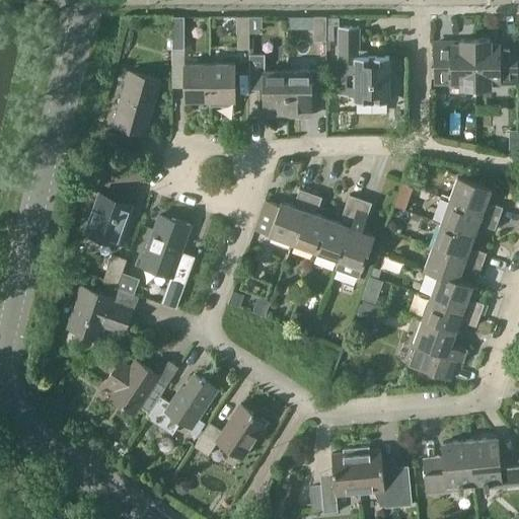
[(184,50),(184,17),(172,17),(171,50),(184,50)]
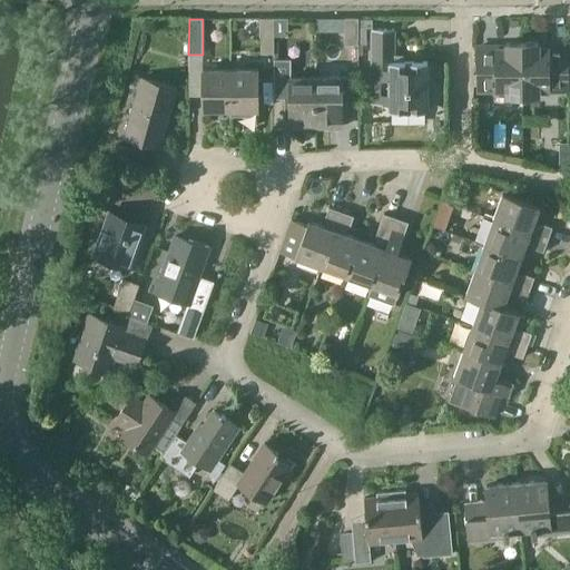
[(274,55),(274,53),(274,19),(261,19),(259,55),(274,55)]
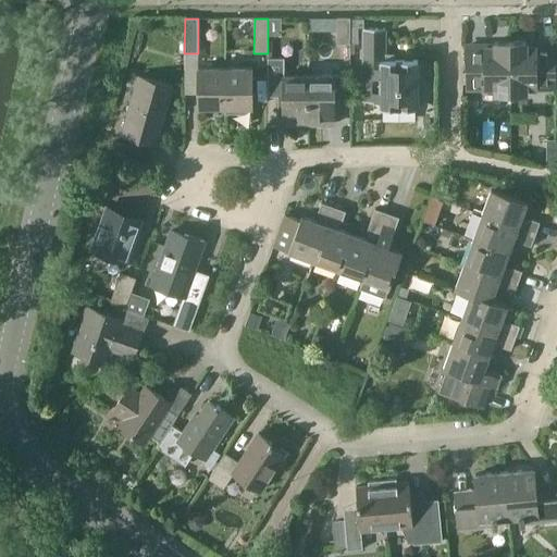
[(337,19),(327,19),(327,31),(337,31),(337,19)]
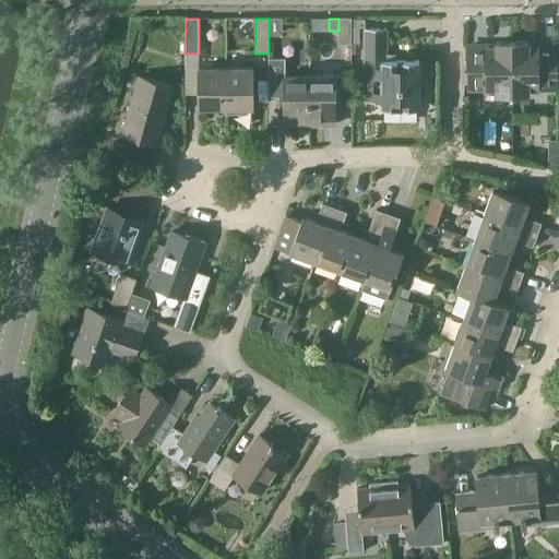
[(351,19),(339,19),(339,31),(339,45),(352,45),(351,19)]
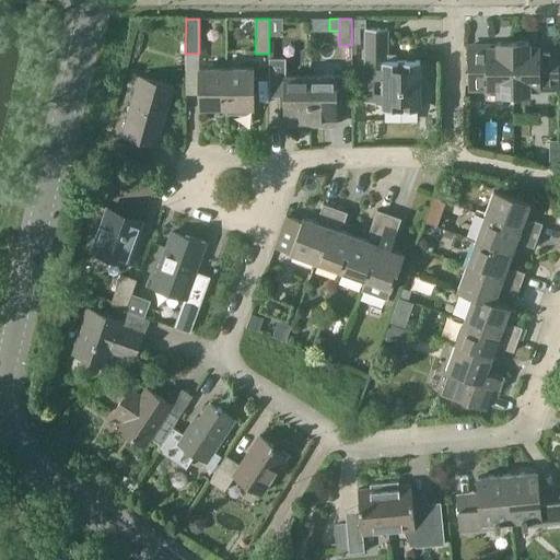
[(387,28),(365,28),(365,102),(383,102),(383,108),(419,108),(419,60),(387,60),(387,28)]
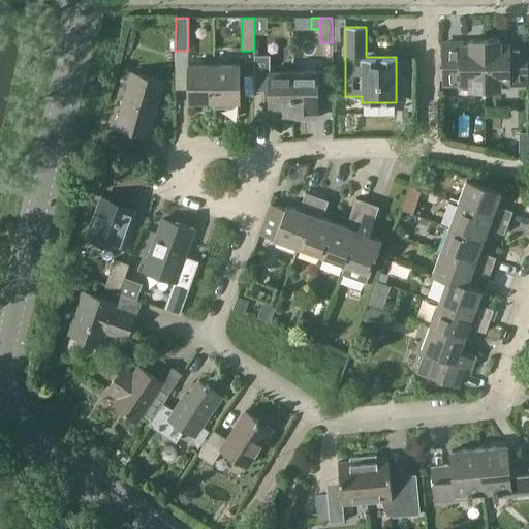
[(470,88),(485,88),(485,39),(470,39),(470,44),(443,44),(443,84),(470,84),(470,88)]
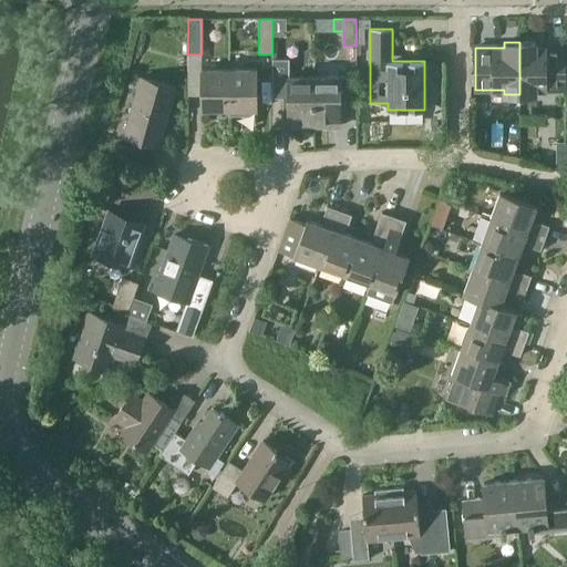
[(535,42),(519,42),(519,94),(536,94),(536,90),(565,89),(564,47),(536,47),(535,42)]
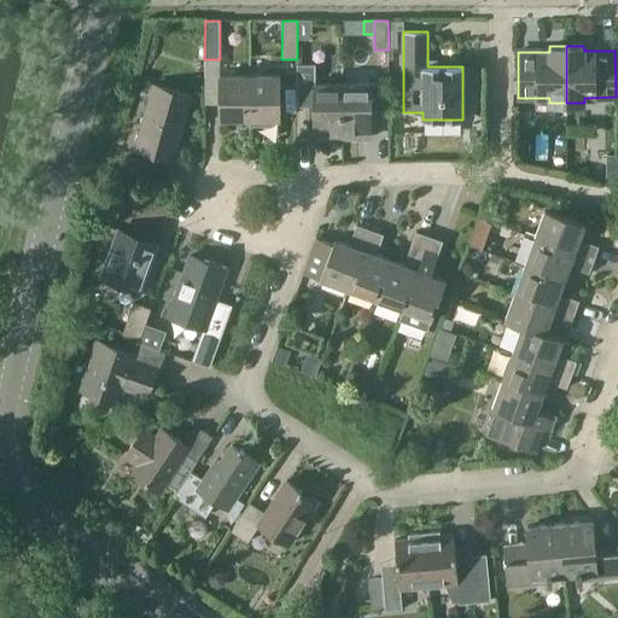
[(220,120),(249,120),(249,75),(220,75),(220,120)]
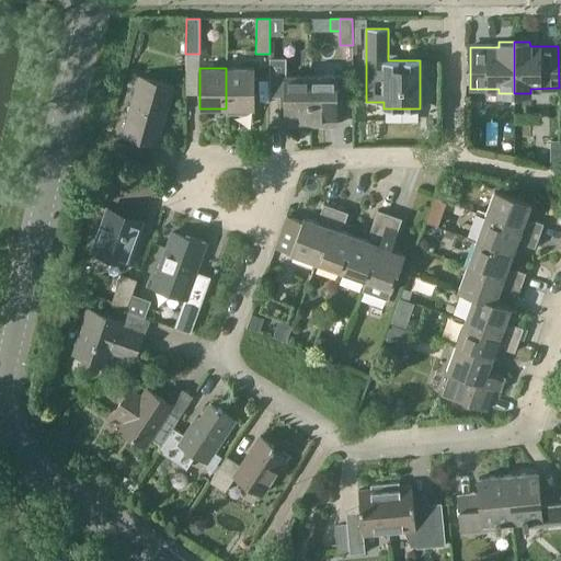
[(254,68),(226,68),(226,109),(254,109),(254,68)]
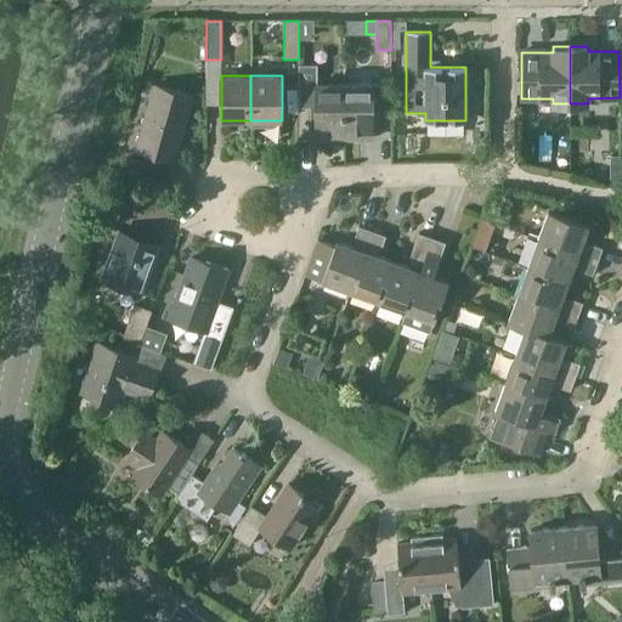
[(316,126),(316,139),(345,137),(344,84),(316,84),(316,111),(311,111),(311,126),(316,126)]
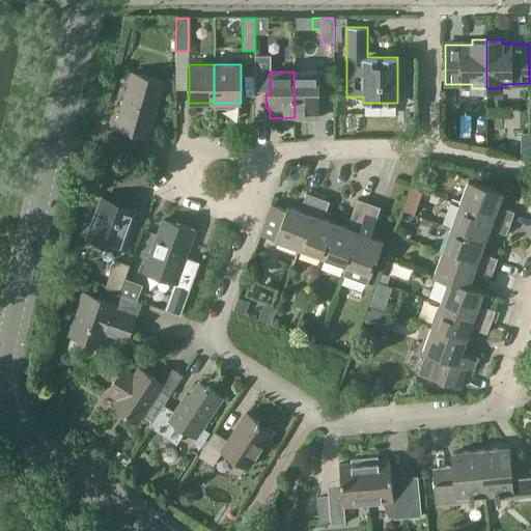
[(318,117),(318,109),(324,109),(324,94),(318,94),(318,72),(294,72),(295,117),(318,117)]
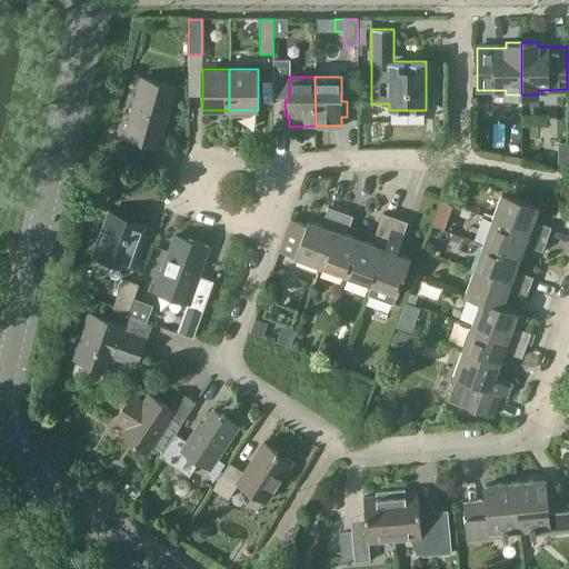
[(160,146),(166,126),(168,119),(167,119),(176,88),(142,79),(126,137),(160,146)]
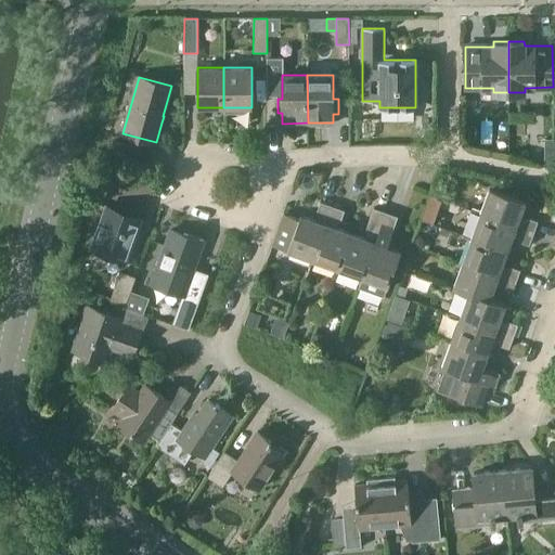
[(143,163),(146,149),(116,140),(113,154),(143,163)]
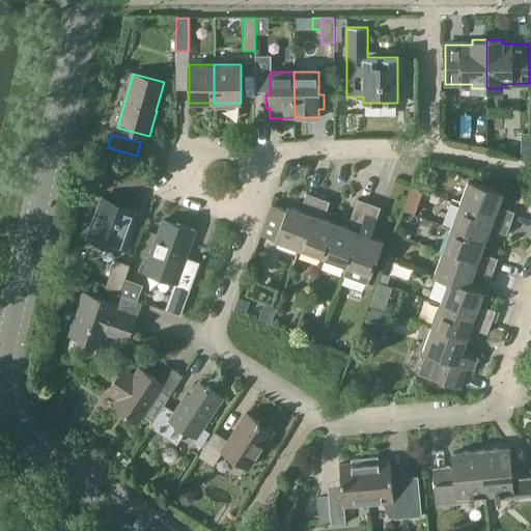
[(462,199),(459,204),(511,223),(515,211),(507,207),(503,210),(498,207),(503,192),(469,179),(462,199)]
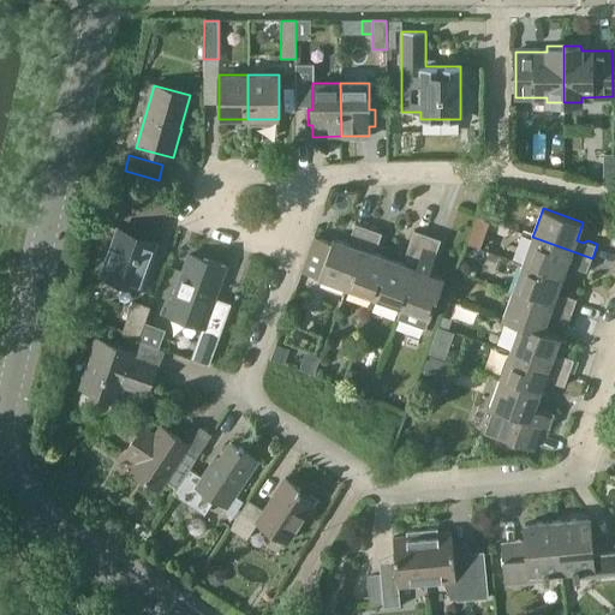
[(318,278),(347,287),(369,227),(356,222),(352,233),(353,237),(351,244),(333,237),(330,244),(314,238),(303,272),(318,278)]
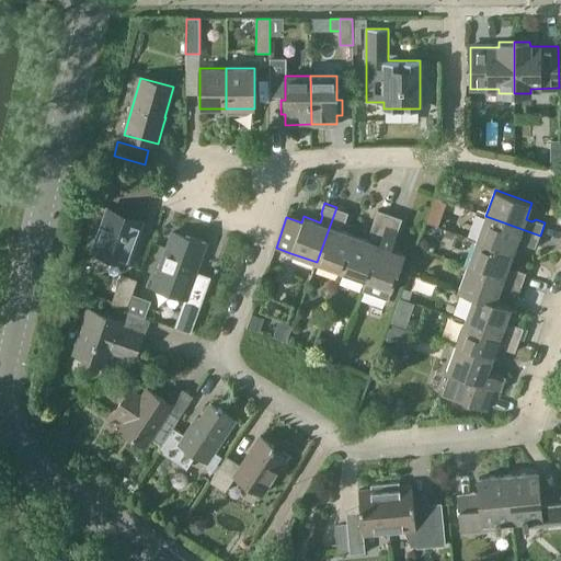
[(317,262),(341,271),(354,233),(340,229),(341,222),(345,221),(348,212),(336,207),(317,262)]
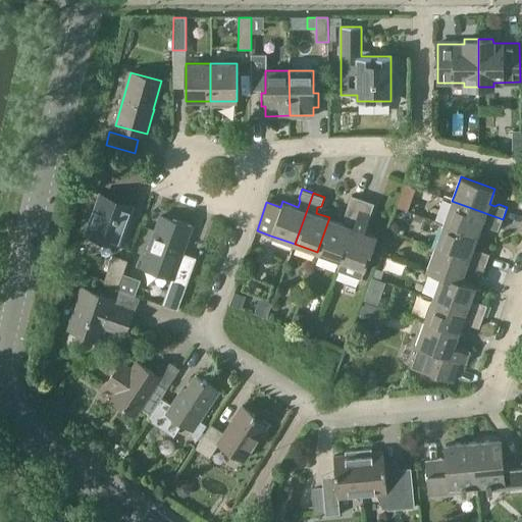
[(132,206),(102,195),(88,232),(117,244),(132,206)]
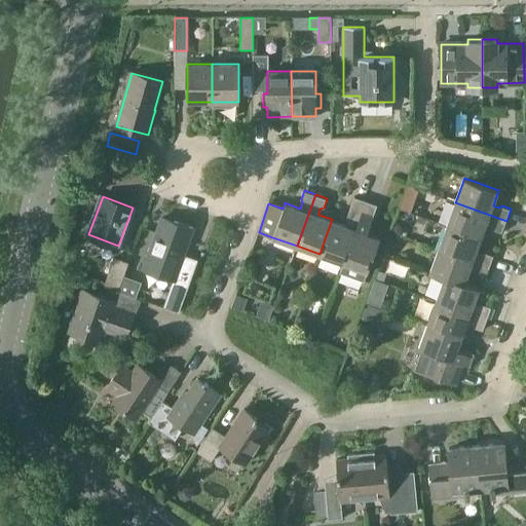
[(320,254),(343,262),(366,200),(354,196),(347,216),(348,220),(347,225),(332,219),(320,254)]
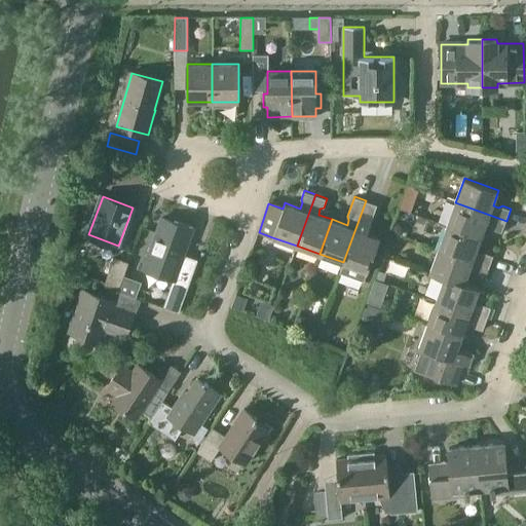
[(377,204),(366,200),(343,262),(340,273),(364,282),(368,271),(380,236),(368,232),(377,204)]
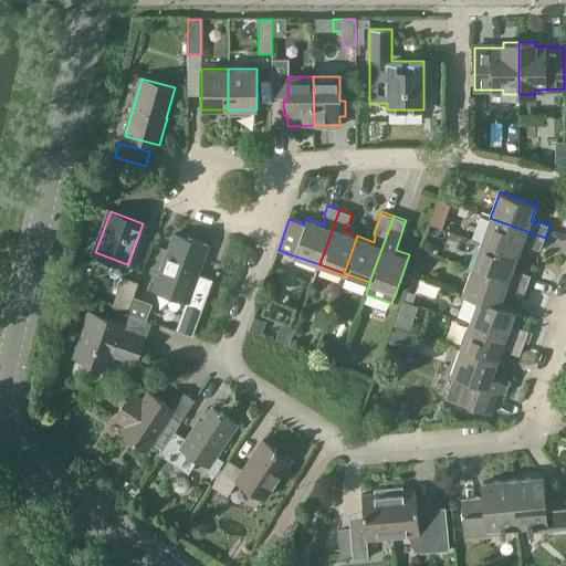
[(545,238),(490,218),(481,242),(519,255),(524,240),(530,242),(532,247),(541,250),(545,238)]
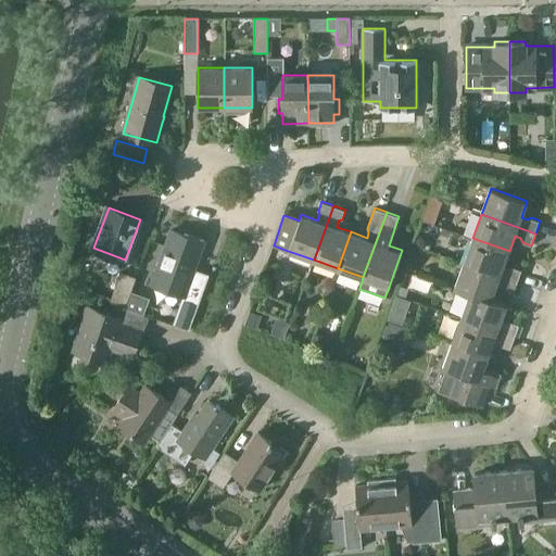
[(185,235),(171,229),(151,283),(184,295),(177,314),(192,319),(204,286),(190,281),(204,240),(185,232),(185,235)]
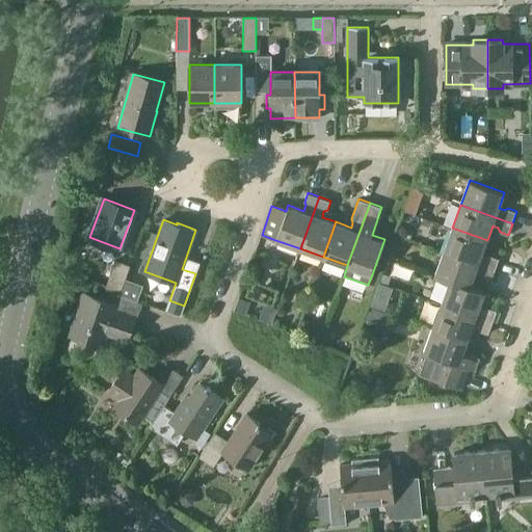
[(452,228),(444,251),(495,270),(500,259),(490,255),(486,257),(481,256),(487,240),(452,228)]
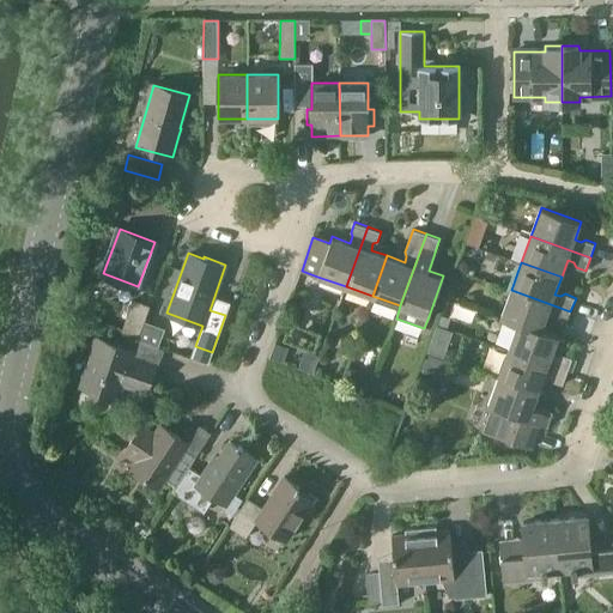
[(541,331),(547,314),(554,316),(556,321),(565,325),(570,311),(511,290),(501,317),(519,323),(519,322),(541,331)]
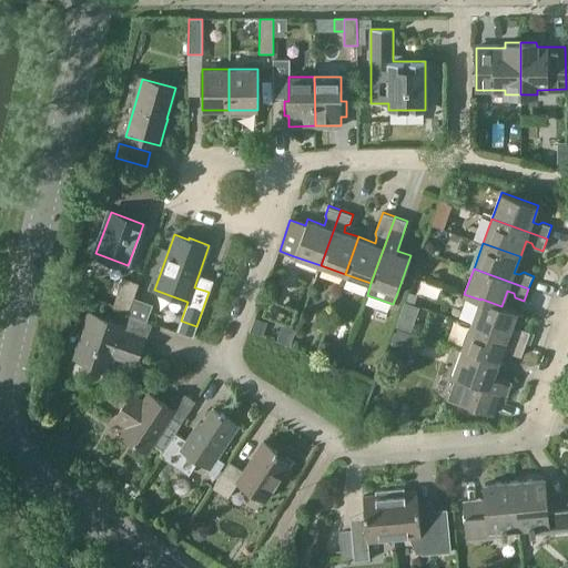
[(129,313),(140,283),(123,276),(112,306),(129,313)]
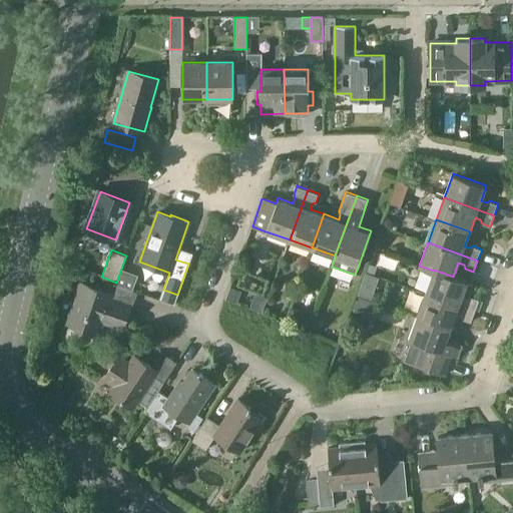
[(377,267),(369,264),(366,272),(374,275),(377,267)]
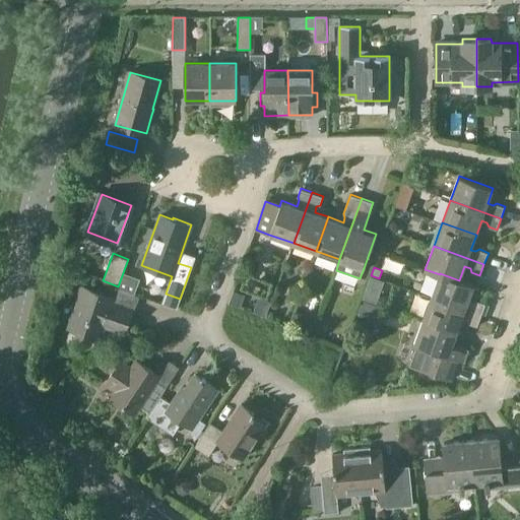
[(473,285),(459,280),(440,273),(440,274),(432,298),(481,315),(485,304),(476,301),(473,303),(468,301),(473,285)]
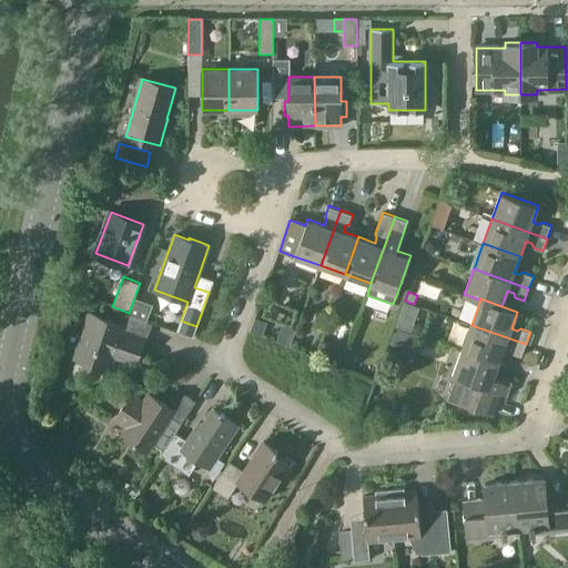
[(418,307),(405,302),(402,311),(416,315),(418,307)]
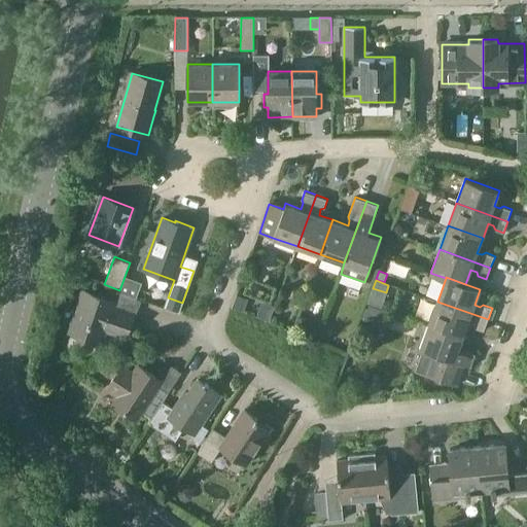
[(116,302),(82,289),(74,310),(76,311),(68,332),(101,345),(106,331),(126,338),(135,314),(115,307),(116,302)]
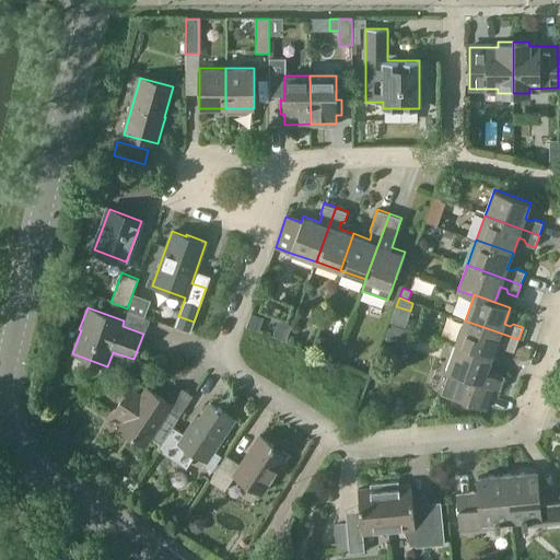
[(258,333),(264,318),(251,314),(245,327),(258,333)]
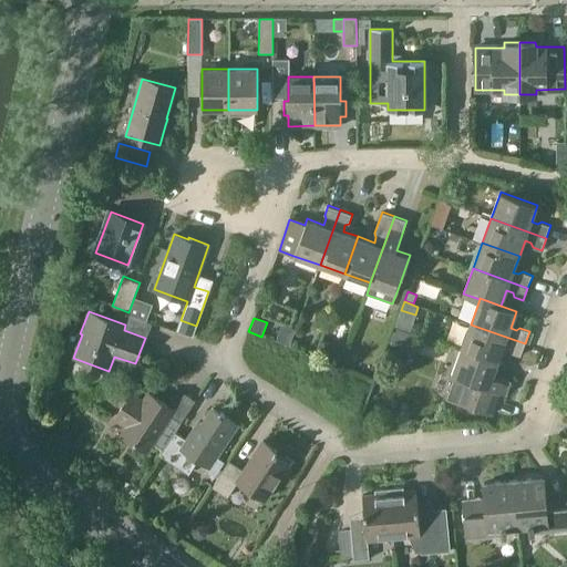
[(282,325),(277,340),(289,344),(295,329),(282,325)]
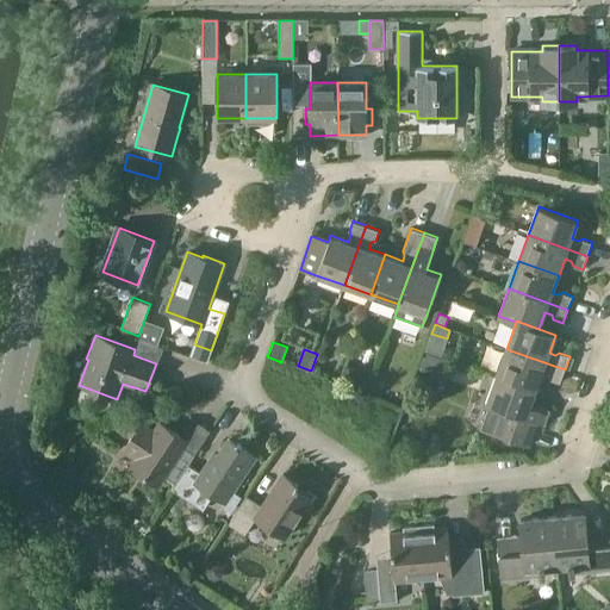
[(506,349),(496,375),(535,390),(542,372),(548,373),(551,379),(560,383),(565,369),(506,349)]
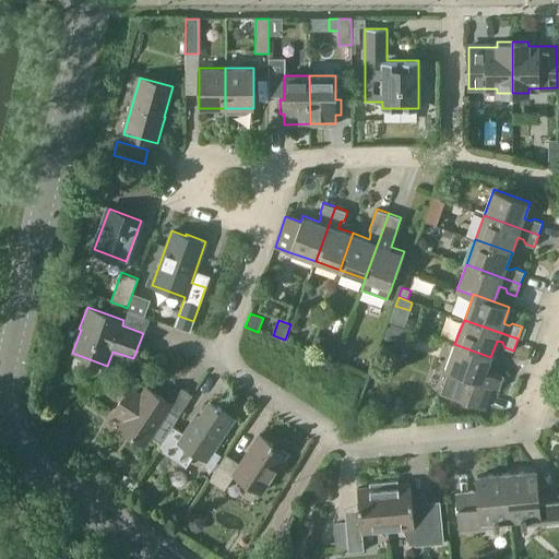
[(485,372),(490,357),(454,344),(445,369),(458,373),(449,395),(485,409),(492,387),(499,389),(503,376),(495,372),(491,373),(485,372)]
